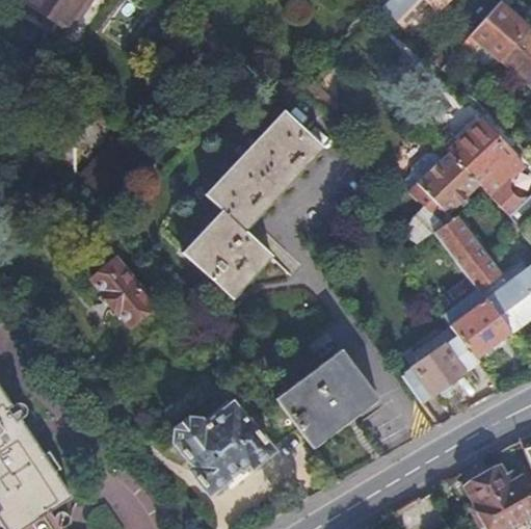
[(31,0),(28,6),(68,31),(85,0),(31,0)]
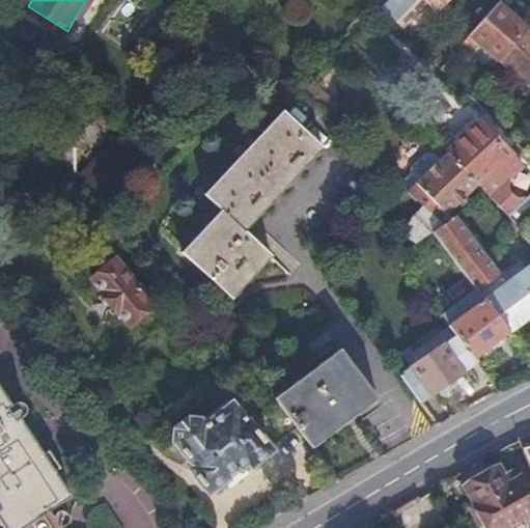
[(120,0),(101,27),(122,43),(147,9),(134,0),(120,0)]
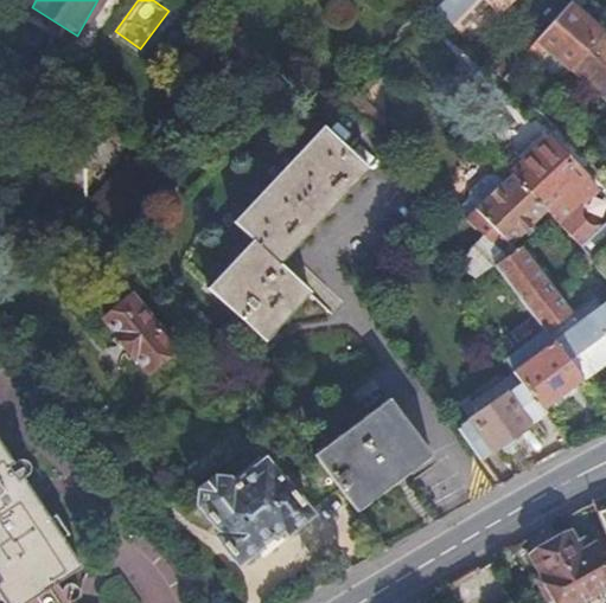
[(447,0),(442,7),(459,24),(465,17),(458,10),(467,0),(482,0),(497,13),(508,0),(447,0)]
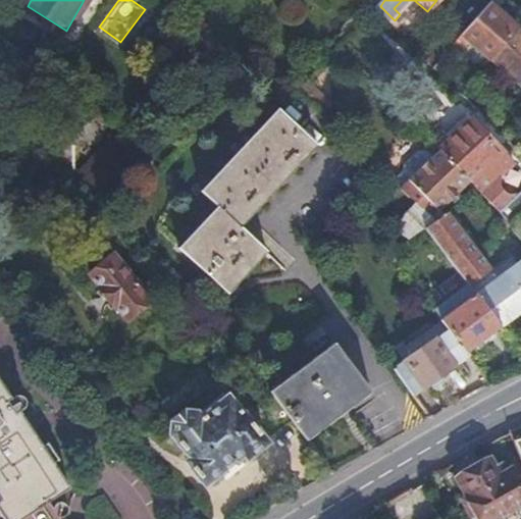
[(492,1),(466,32),(495,56),(520,27),(520,24),(492,1)]
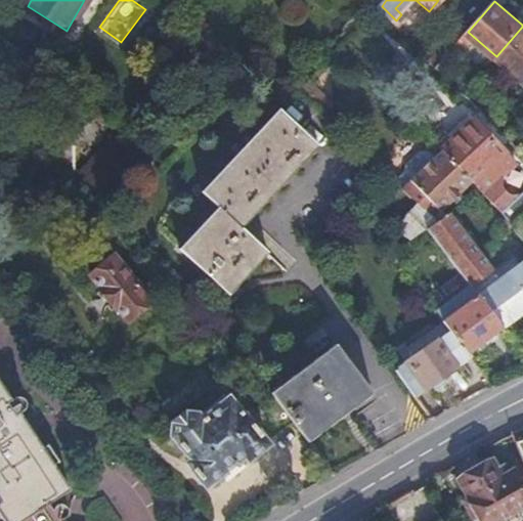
[(522,27),(496,56),(522,80),(522,27)]
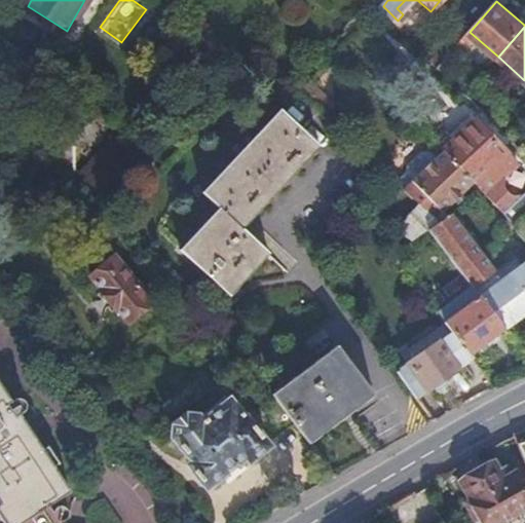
[(221,208),(183,250),(233,294),(269,253),(245,229),(321,144),(280,106),(202,192),(221,208)]
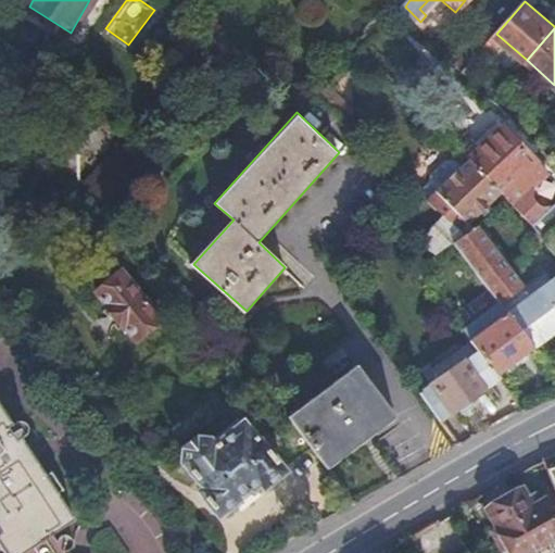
[(500,118),(467,150),(501,185),(512,196),(518,189),(509,179),(535,153),(500,118)]
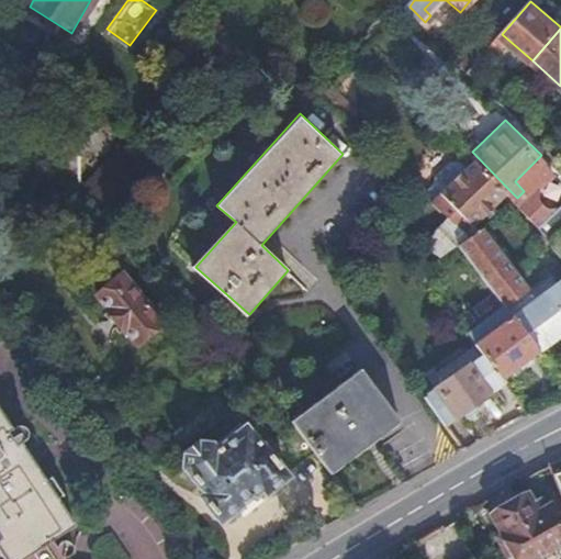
[(126,142),(82,189),(103,210),(149,161),(126,142)]
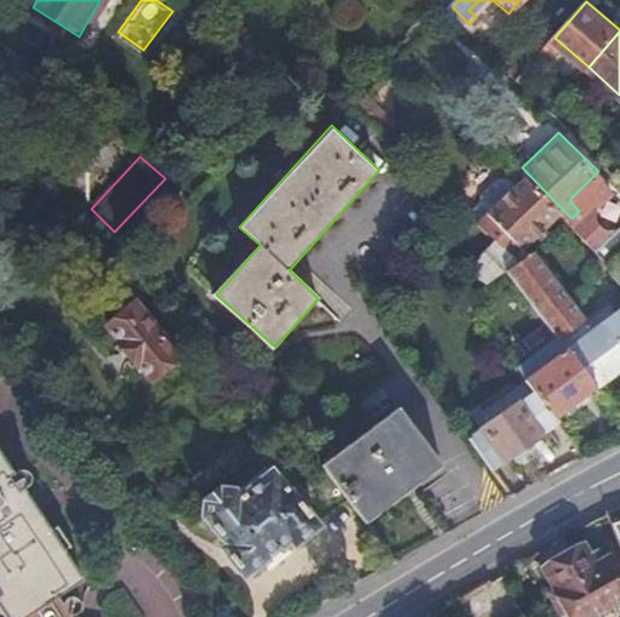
[(559,206),(522,167),(484,205),(522,241),(559,206)]
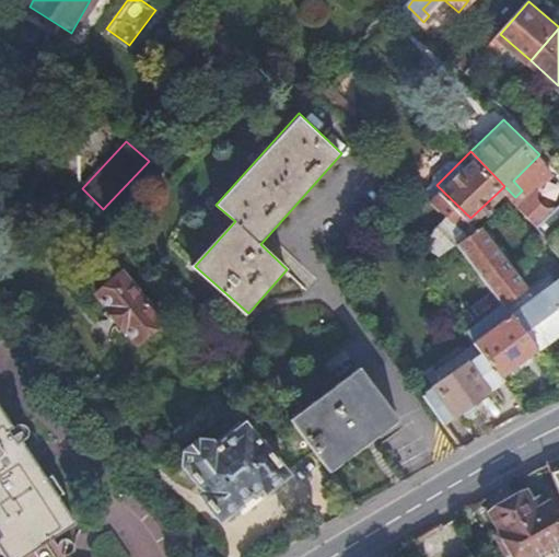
[(535,190),(555,206),(558,200),(558,181),(549,173),(535,190)]
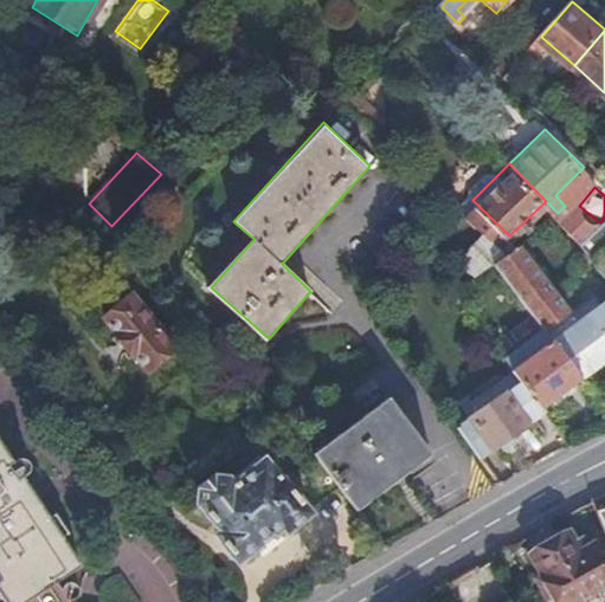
[(500,248),(478,228),(454,257),(474,276),(493,257),(500,248)]
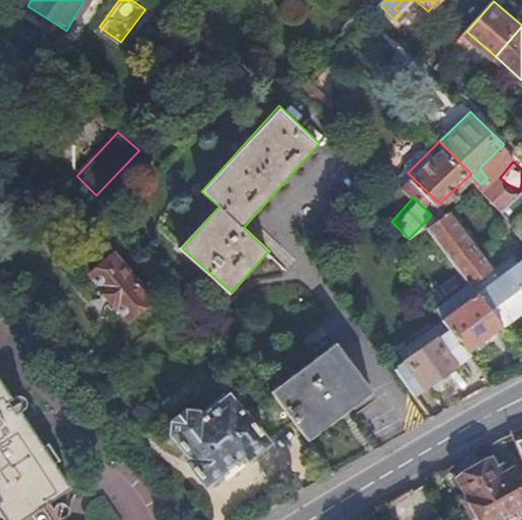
[(521,265),(508,276),(451,207),(427,225),(472,283),(480,293),(506,326),(521,315),(521,265)]
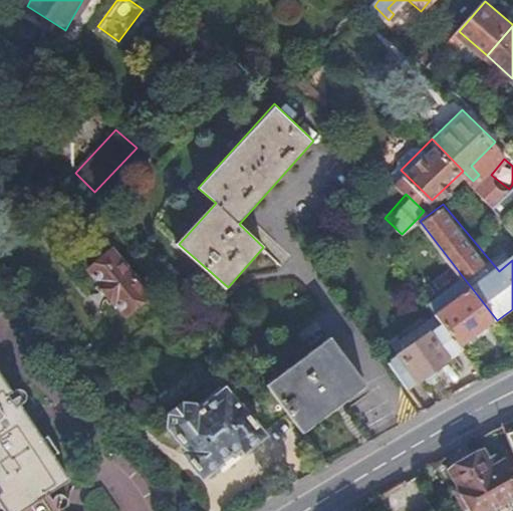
[(145,287),(125,261),(115,249),(91,267),(130,317),(154,299),(145,287)]
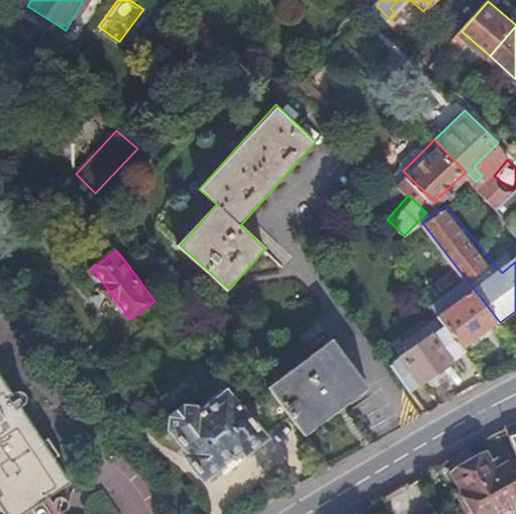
[(134,257),(126,263),(145,289),(155,282),(134,257)]
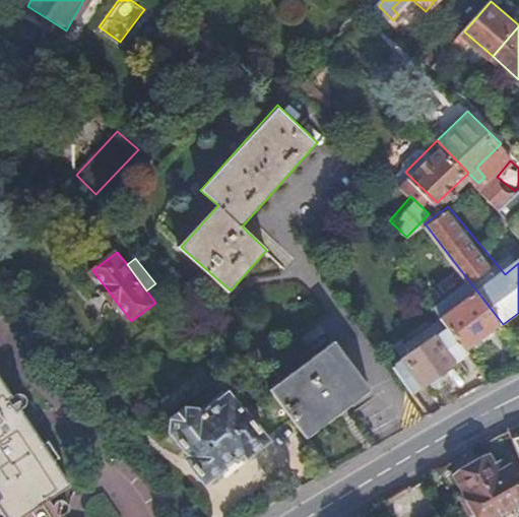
[(443,316),(451,327),(467,348),(503,324),(477,292),(469,281),(435,306),(443,316)]
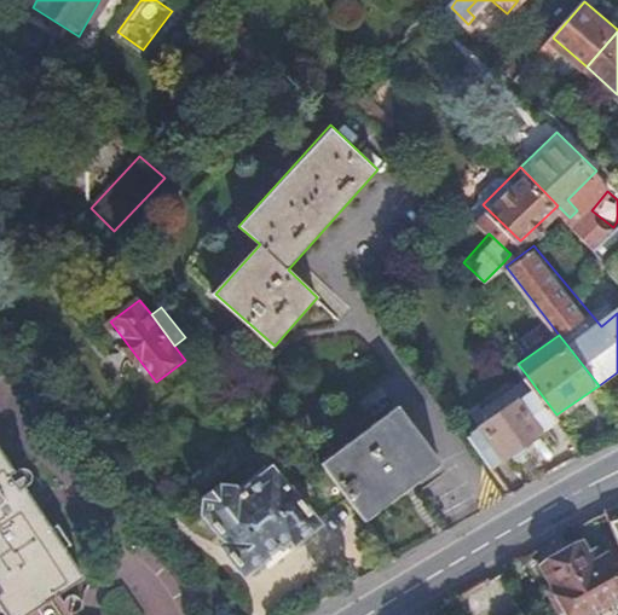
[(537,389),(472,435),(495,469),(561,421),(556,415),(537,389)]
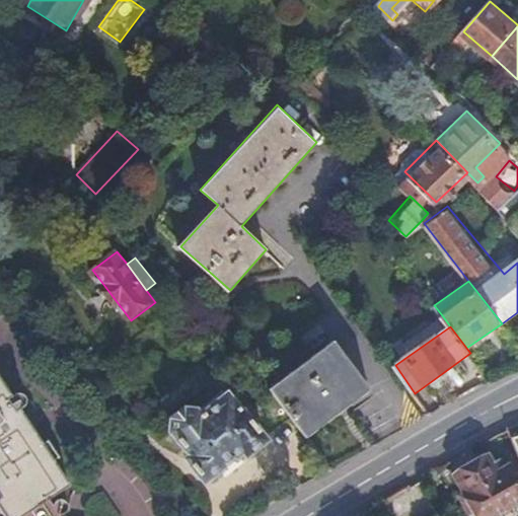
[(335,344),(271,390),(307,438),(308,438),(369,393),(335,344)]
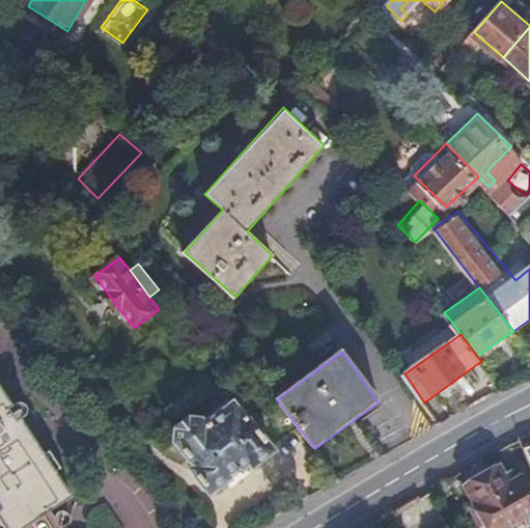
[(0,508),(5,515),(1,519),(6,527),(32,527),(75,500),(57,473),(60,471),(51,457),(47,459),(22,422),(16,425),(8,415),(15,410),(0,388),(0,508)]
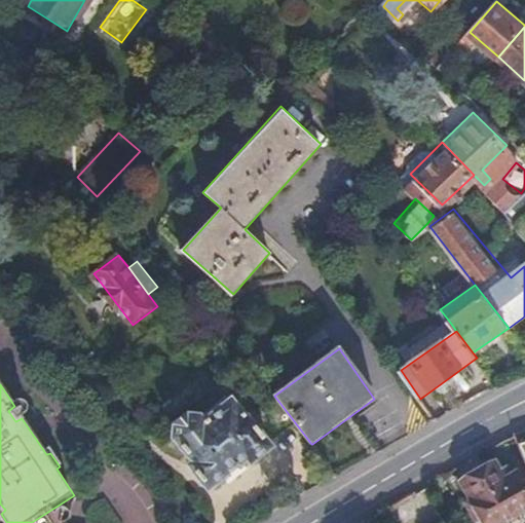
[(194,408),(176,421),(177,433),(196,457),(191,461),(211,485),(250,457),(252,460),(271,446),(235,398),(209,416),(204,411),(194,408)]
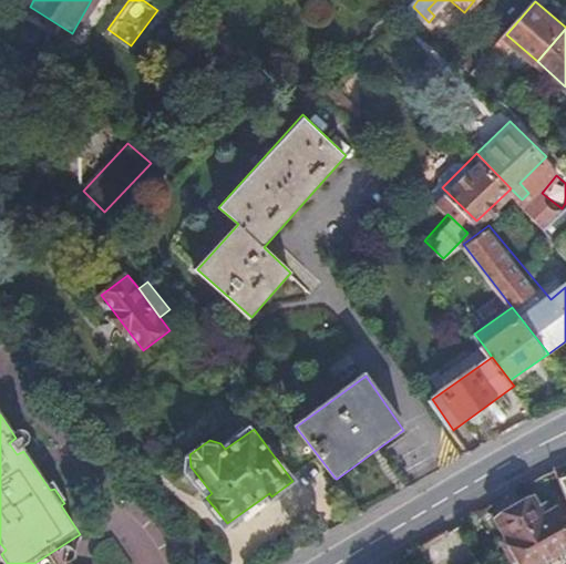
[(533,498),(498,520),(526,563),(565,563),(565,515),(559,505),(544,516),(533,498)]
